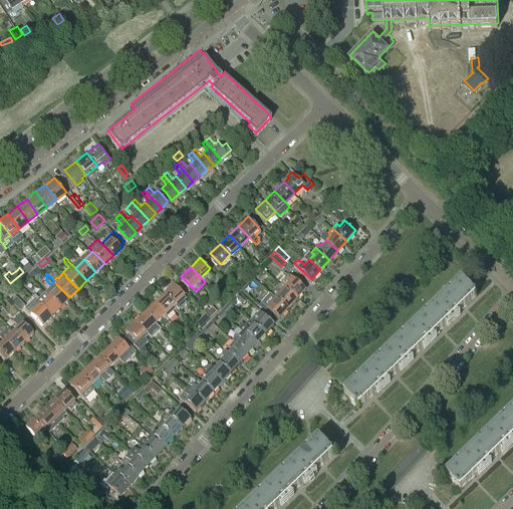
[(293,275),(284,285),(296,296),(305,286),(293,275)]
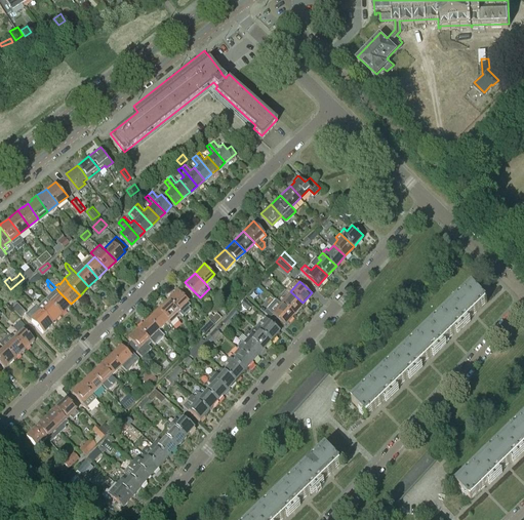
[(448,305),(464,321),(487,297),(472,282),(448,305)]
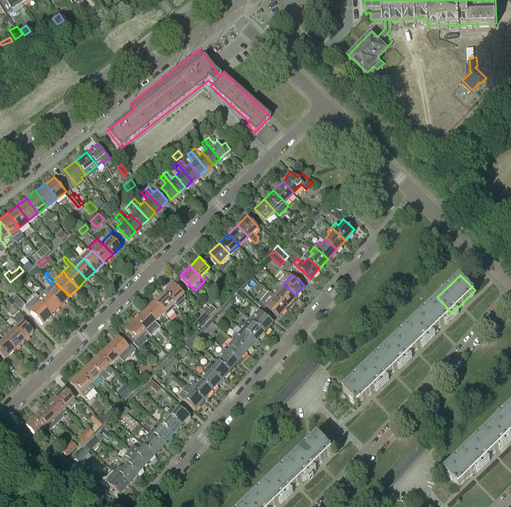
[(164,289),(175,301),(185,292),(173,280),(164,289)]
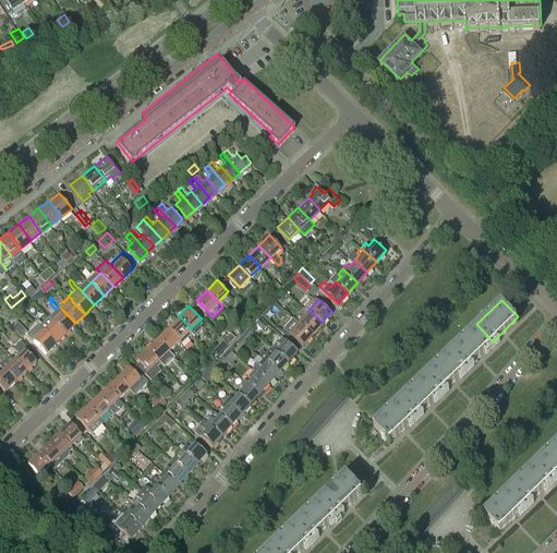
[(65,332),(75,323),(62,310),(52,319),(65,332)]
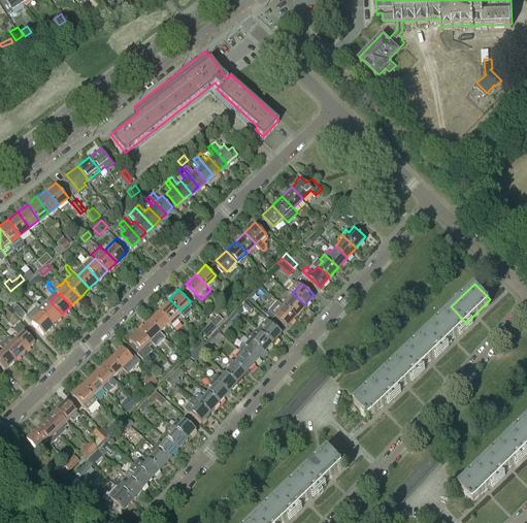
[(296,314),(304,304),(292,293),(283,302),(296,314)]
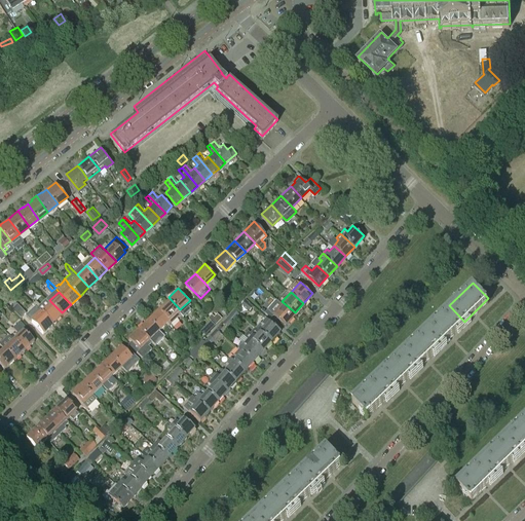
[(52,322),(62,312),(49,300),(44,305),(41,301),(36,296),(33,300),(37,305),(37,304),(41,308),(40,309),(52,322)]
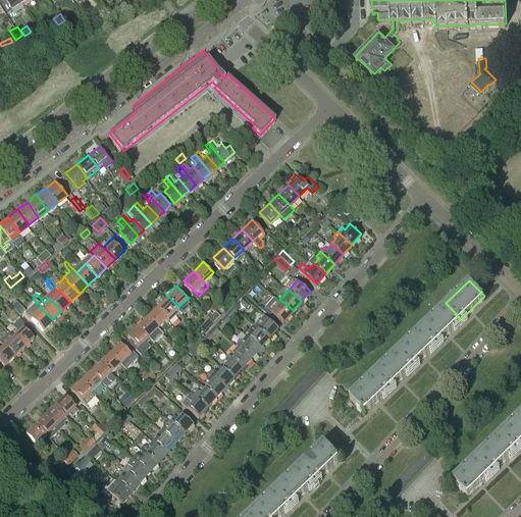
[(180,309),(178,307),(167,295),(157,305),(168,316),(172,321),(178,315),(176,313),(180,309)]
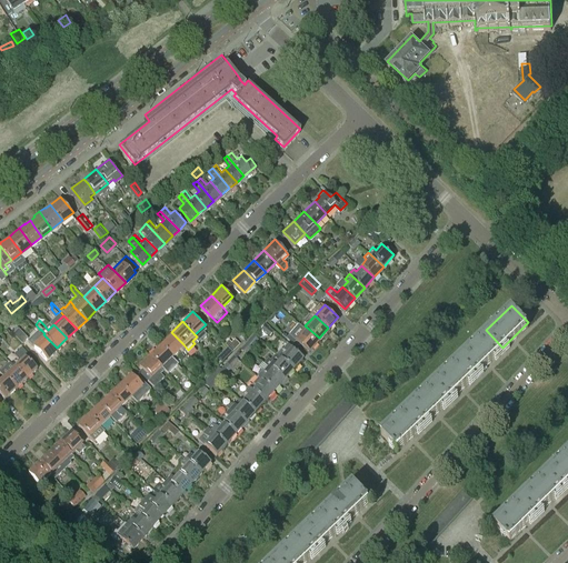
[(265,321),(261,324),(271,332),(273,329),(265,321)]
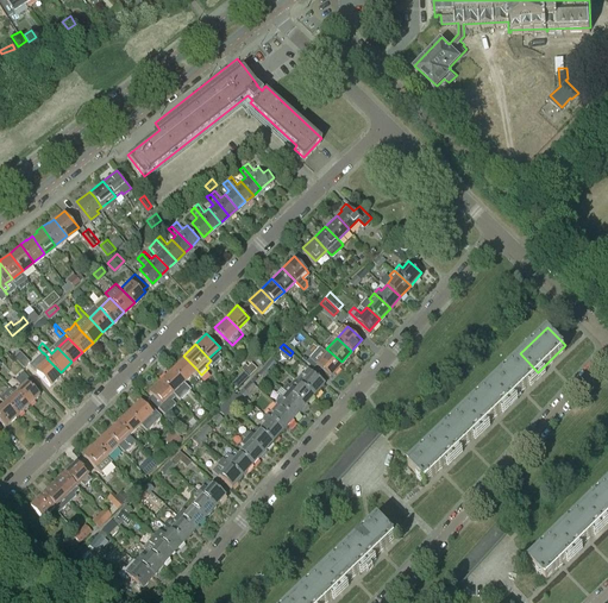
[(20,347),(14,353),(27,368),(33,362),(20,347)]
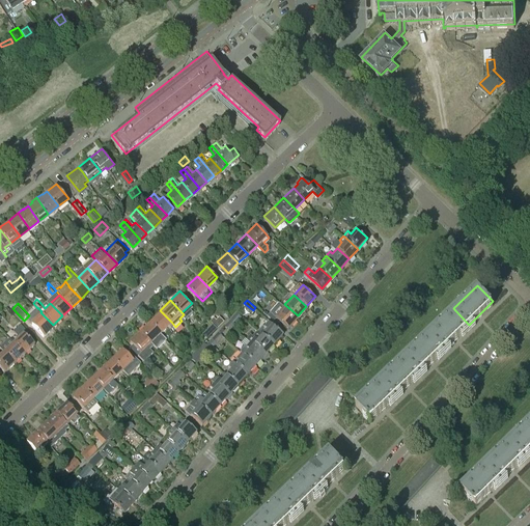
[(288,326),(298,315),(284,304),(276,314),(288,326)]
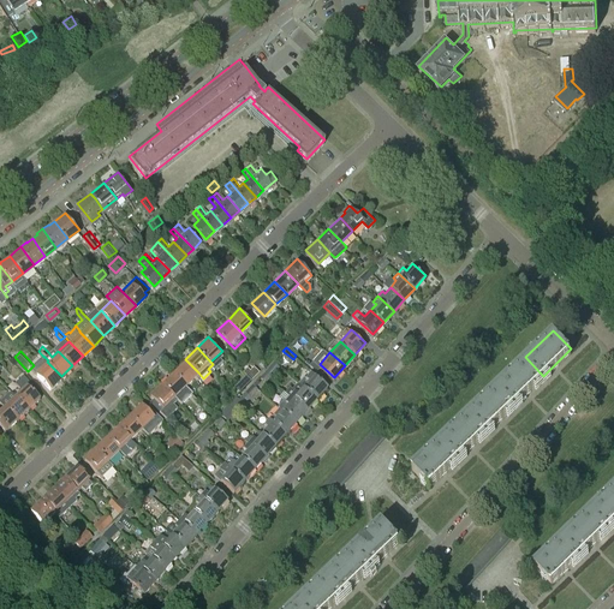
[(525,357),(496,384),(514,402),(543,376),(525,357)]
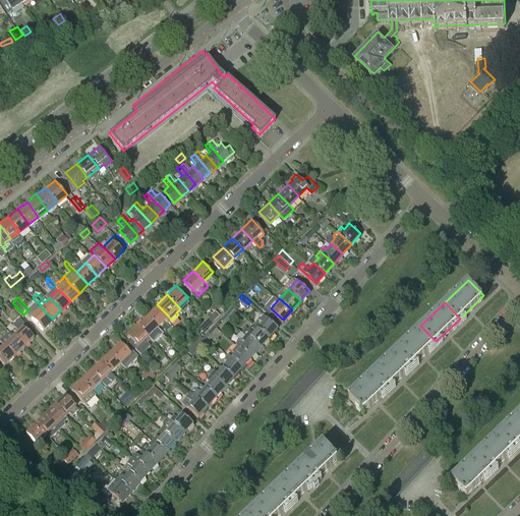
[(232,303),(224,313),(228,318),(237,307),(232,303)]
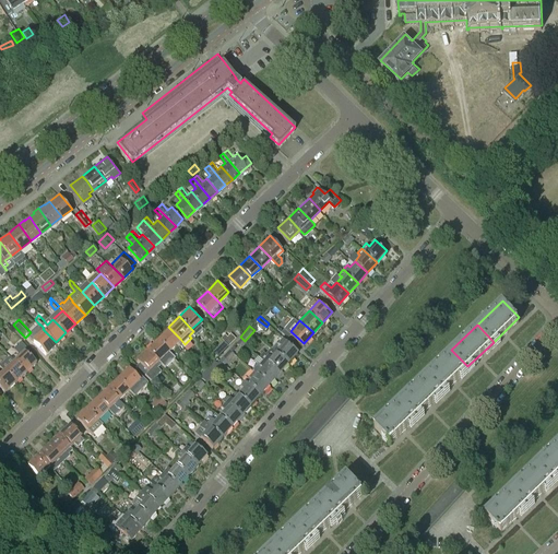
[(288,334),(291,331),(285,326),(282,329),(288,334)]
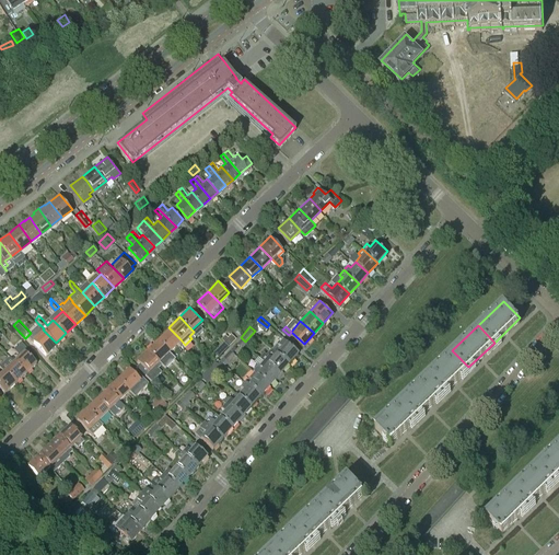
[(171,349),(181,339),(169,327),(158,337),(171,349)]
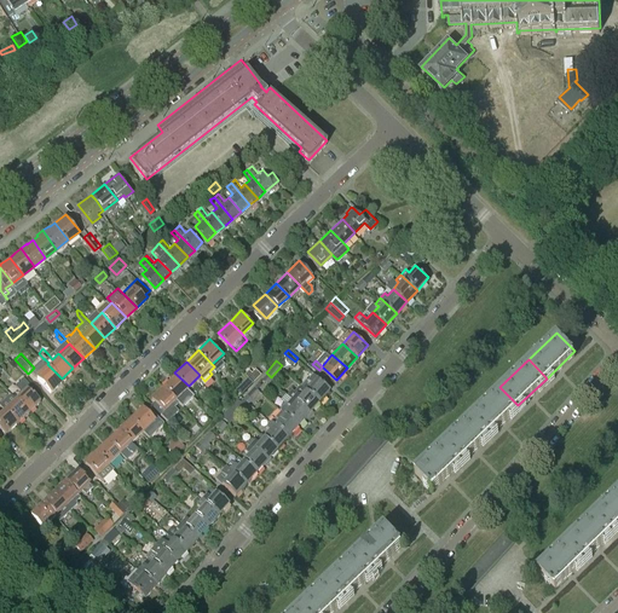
[(51,388),(62,379),(47,364),(38,374),(51,388)]
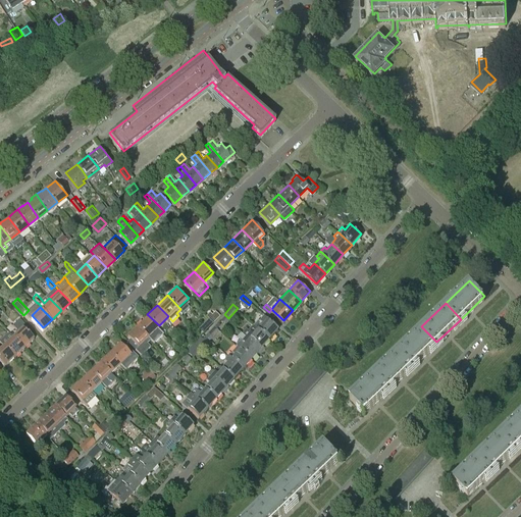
[(209,315),(213,319),(218,315),(213,310),(210,308),(206,312),(209,315)]
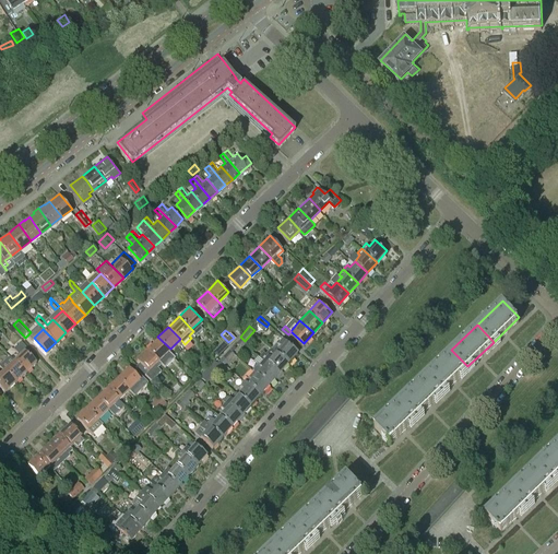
[(159,358),(170,349),(157,337),(147,346),(159,358)]
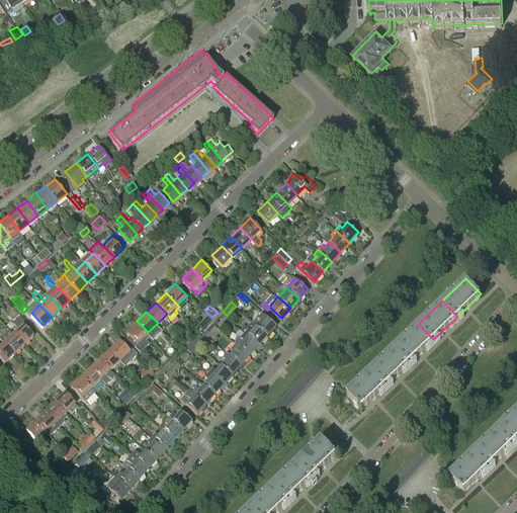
[(260,319),(256,324),(267,334),(276,324),(262,312),(257,316),(260,319)]
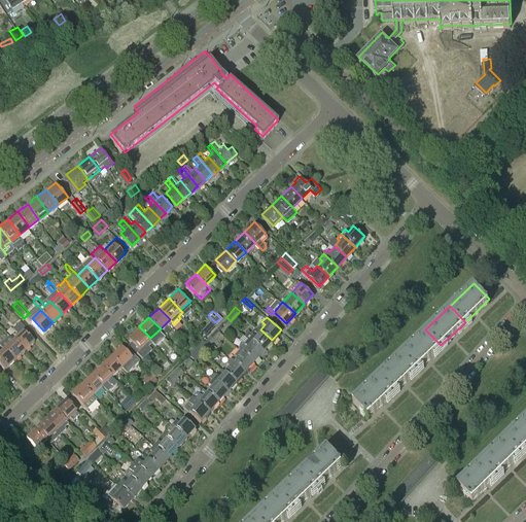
[(18,333),(13,337),(25,348),(35,339),(26,328),(28,326),(21,318),(13,325),(18,329),(16,331),(18,333)]
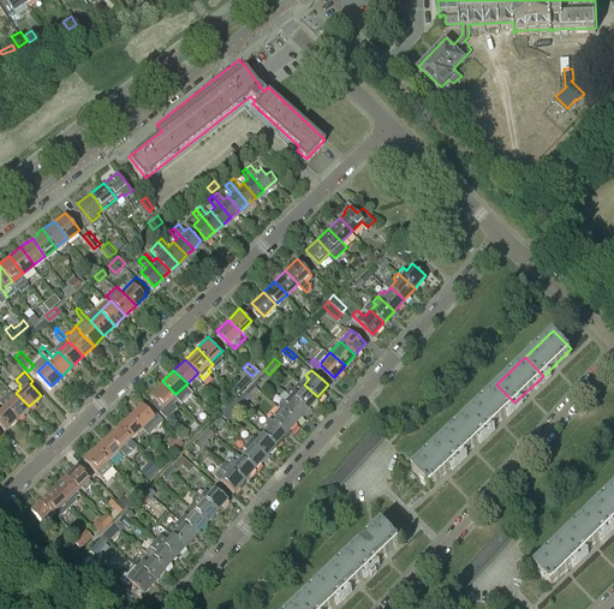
[(251,376),(246,371),(234,383),(240,388),(251,376)]
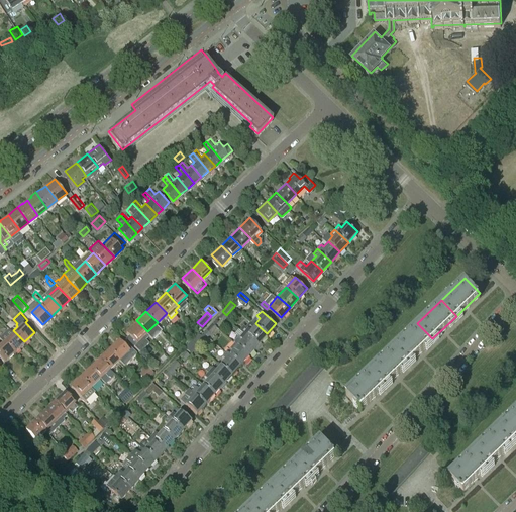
[(267,333),(255,323),(251,319),(246,324),(244,322),(240,327),(244,330),(258,343),(267,333)]
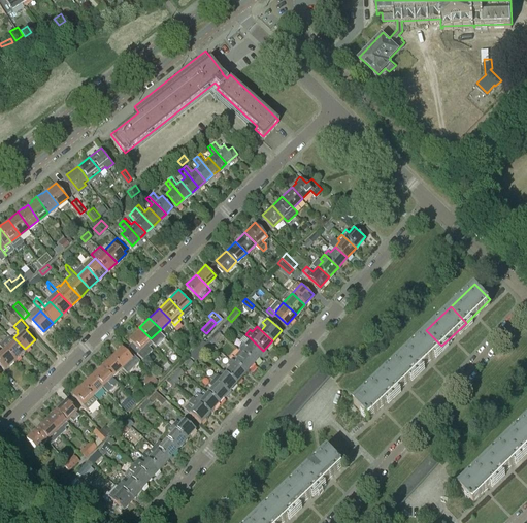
[(154,342),(151,338),(139,327),(129,337),(140,349),(137,352),(143,358),(153,349),(150,346),(154,342)]
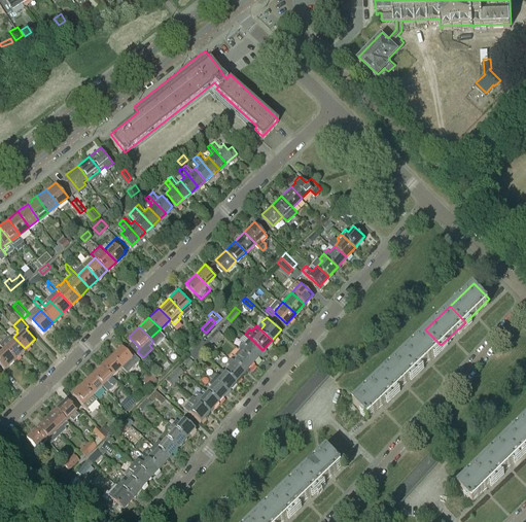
[(219,328),(217,326),(211,333),(215,337),(221,331),(219,328)]
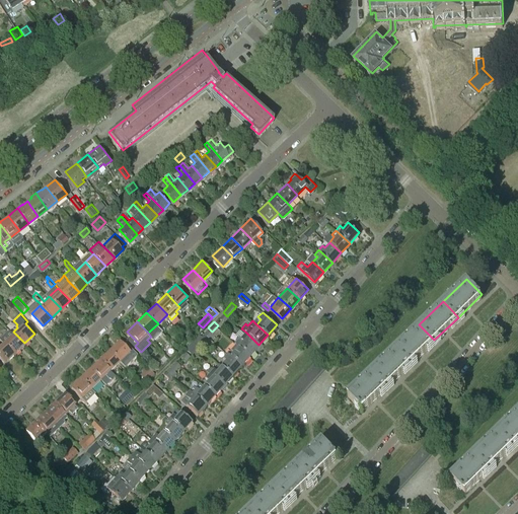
[(411,363),(434,340),(419,324),(395,347),(411,363)]
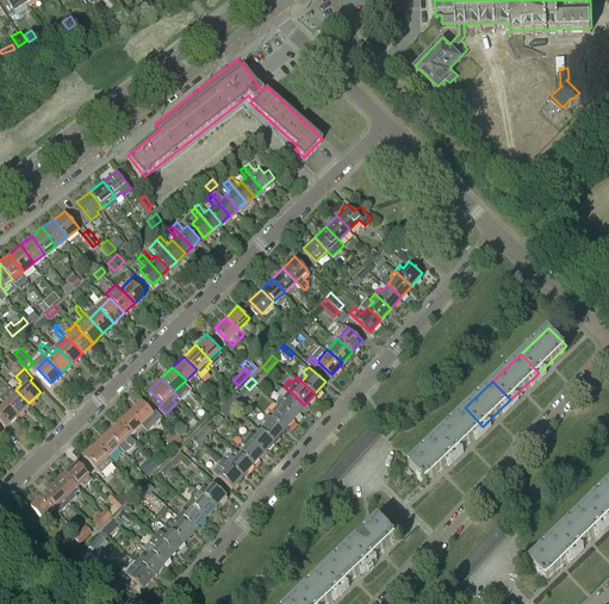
[(18,413),(29,403),(16,390),(5,400),(18,413)]
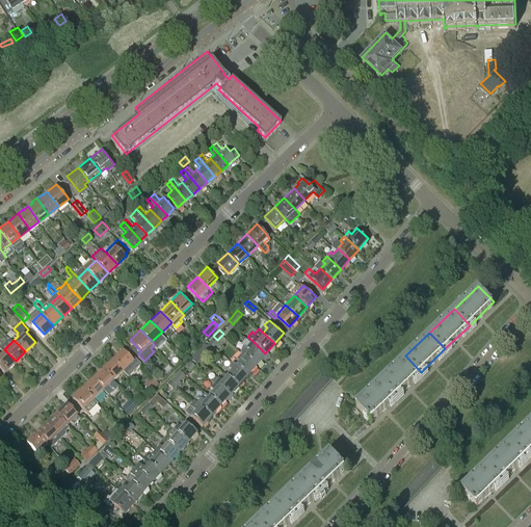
[(257,363),(265,353),(251,340),(247,345),(249,347),(245,352),(257,363)]
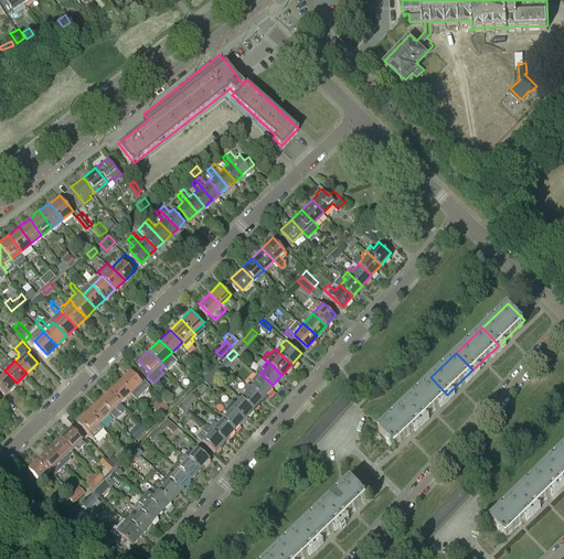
[(210,383),(217,374),(210,367),(203,376),(210,383)]
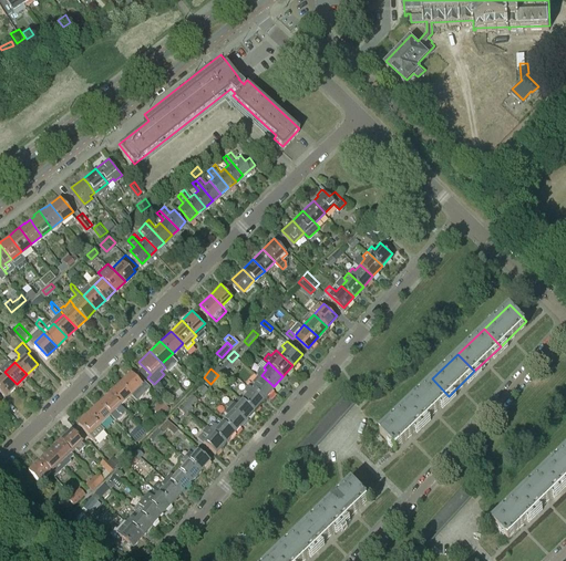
[(131,370),(120,381),(131,392),(135,396),(146,386),(131,370)]
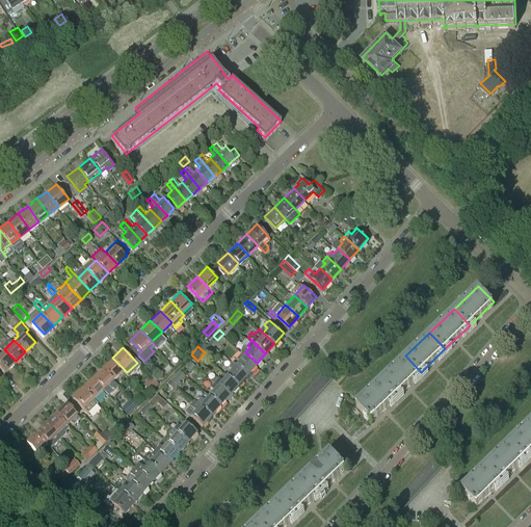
[(4,349),(0,352),(0,364),(6,370),(16,361),(4,349)]
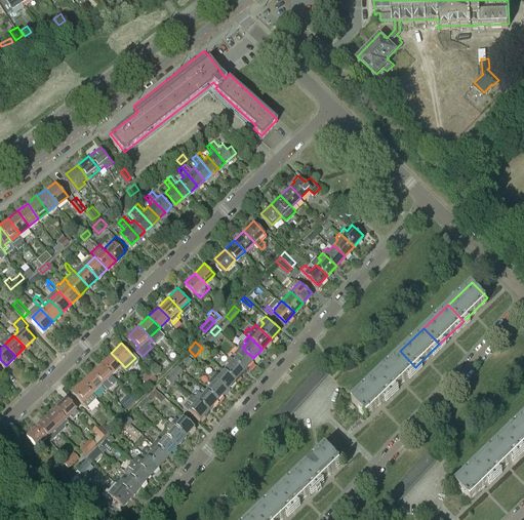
[(253,358),(242,348),(239,346),(231,356),(244,368),(253,358)]
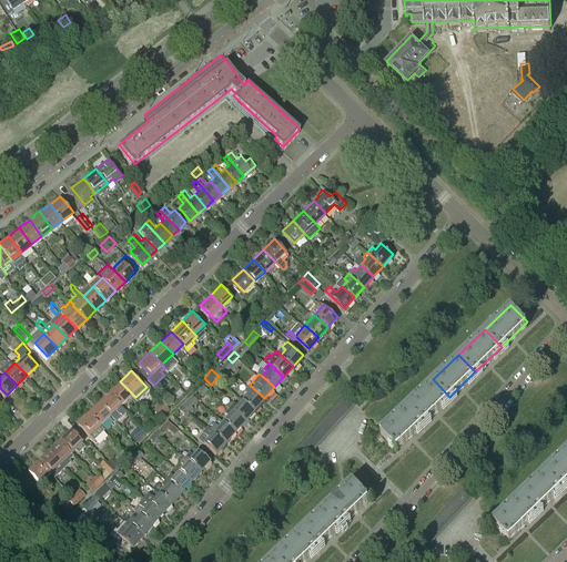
[(449,397),(433,379),(406,405),(423,421),(449,397)]
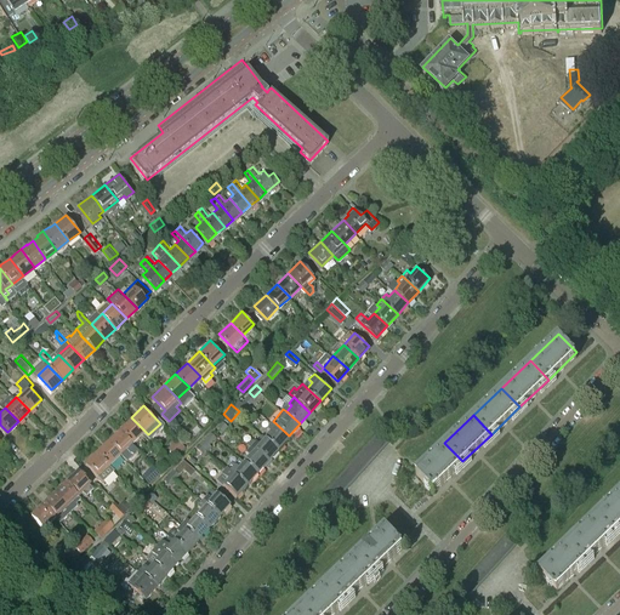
[(132,440),(143,430),(131,417),(120,428),(132,440)]
